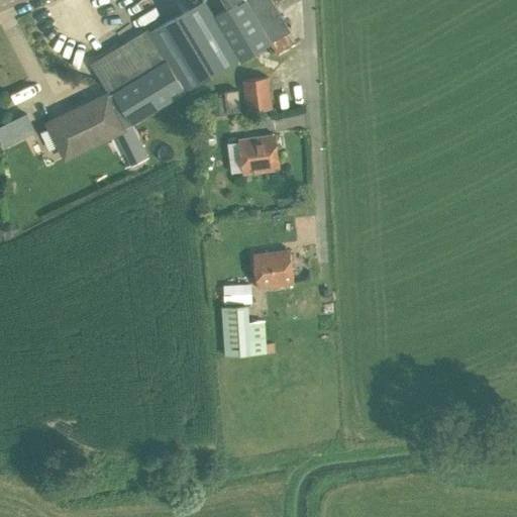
[(245,0),(238,4),(236,2),(213,16),(203,1),(98,64),(114,92),(119,100),(132,123),(239,60),(240,62),(271,43),(245,0)]
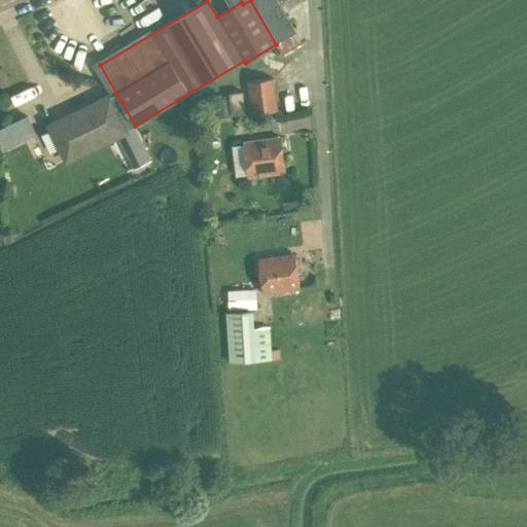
[(250,0),(276,44),(282,55),(302,42),(295,32),(296,32),(277,0),(250,0)]
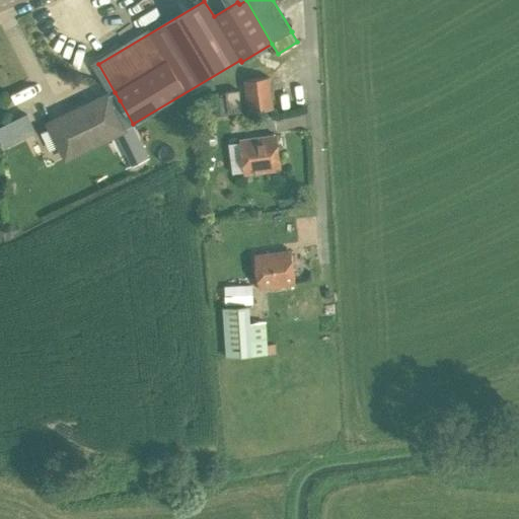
[(248,112),(274,108),(270,78),(244,81),(248,112)]
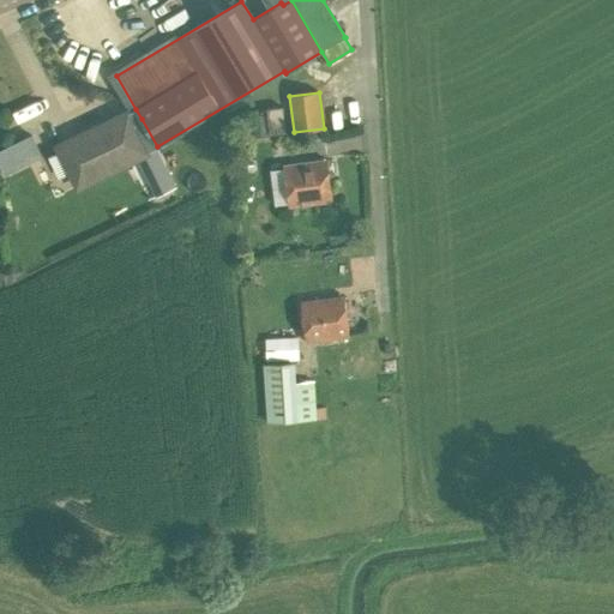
[(270,134),(287,133),(283,107),(266,108),(270,134)]
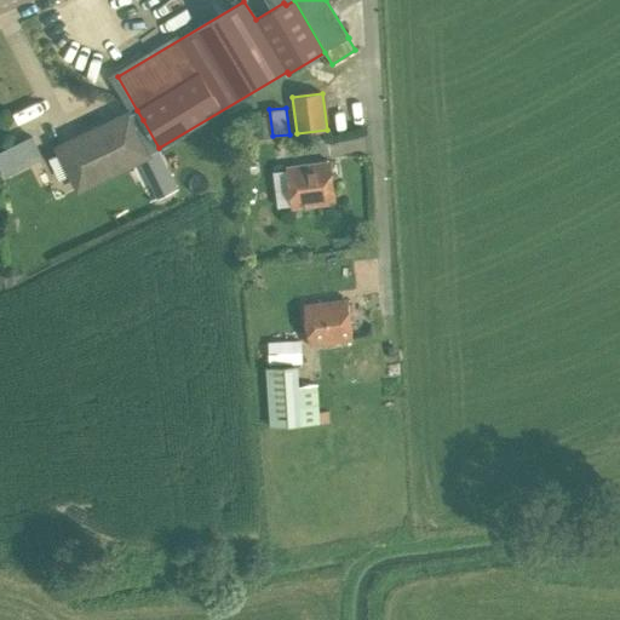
[(78,188),(159,148),(143,120),(137,110),(58,149),(78,188)]
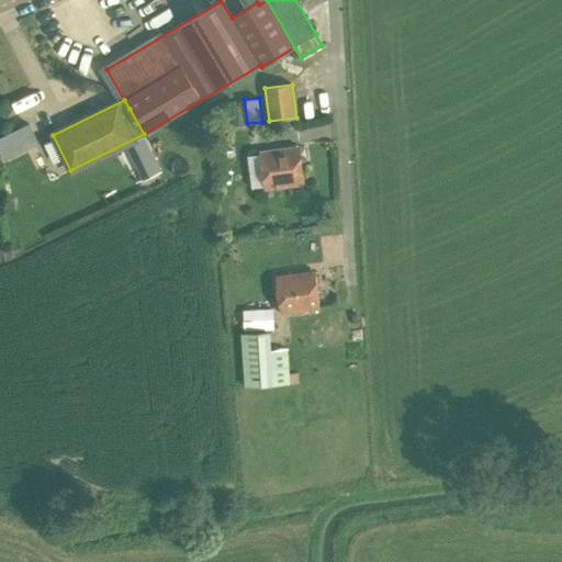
[(232,125),(245,124),(243,105),(231,107),(232,125)]
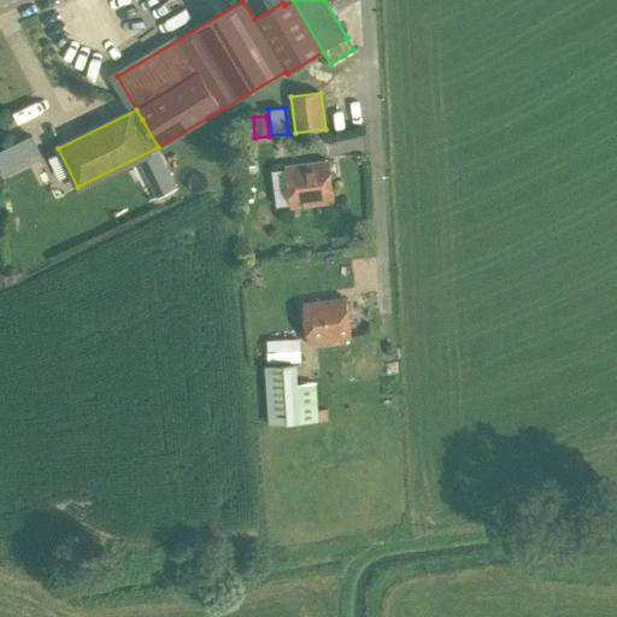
[(289,207),(334,201),(328,162),(285,168),(289,207)]
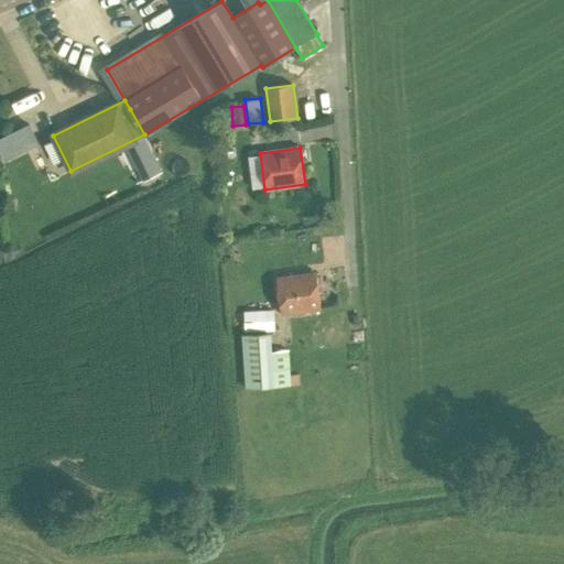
[(281,314),(321,308),(316,272),(277,278),(281,314)]
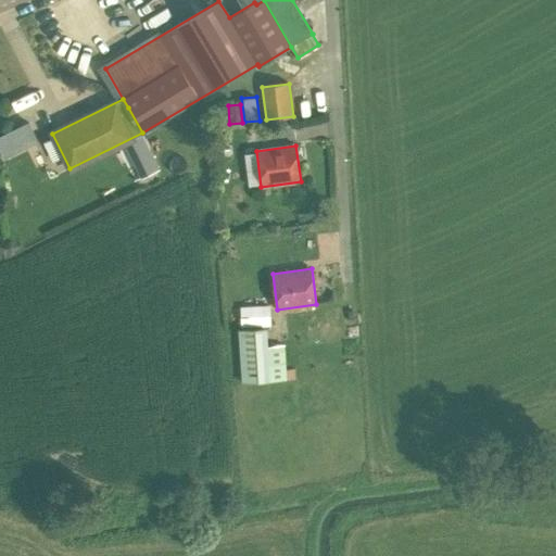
[(241,327),(270,326),(269,305),(240,306),(241,327)]
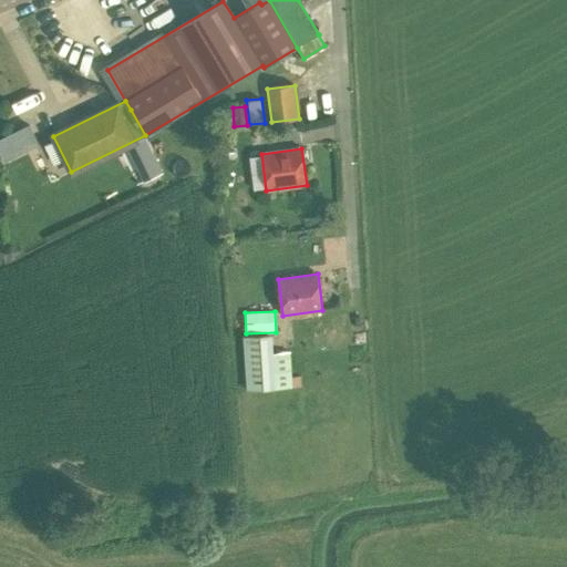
[(275,353),(274,334),(243,337),(247,390),(292,387),(290,352),(275,353)]
